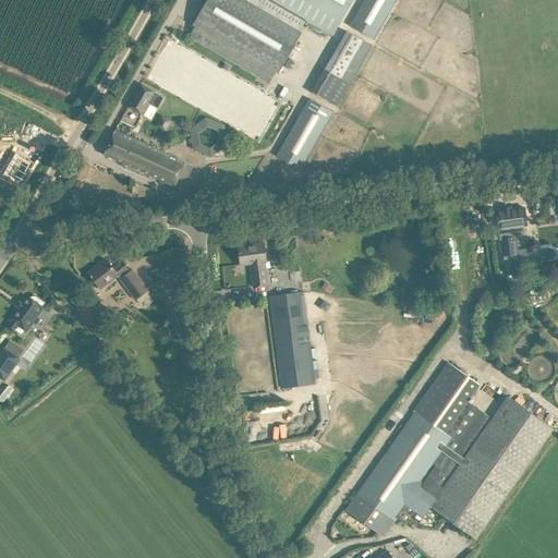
[(352,0),(206,0),(193,24),(195,25),(189,36),(269,83),(276,72),(278,73),(302,33),(299,32),(305,21),(332,36),(352,0)]
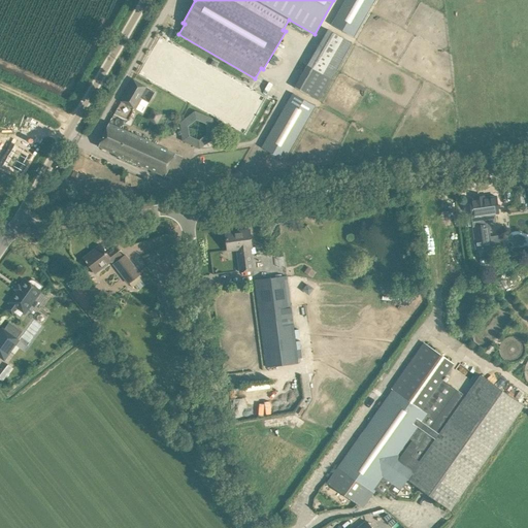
[(353,37),(373,0),(344,0),(331,24),(353,37)]
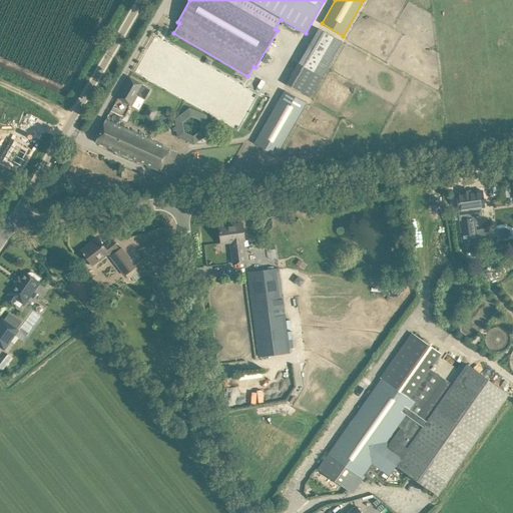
[(342,41),(319,28),(298,63),(299,63),(287,84),(310,97),(322,76),(342,41)]
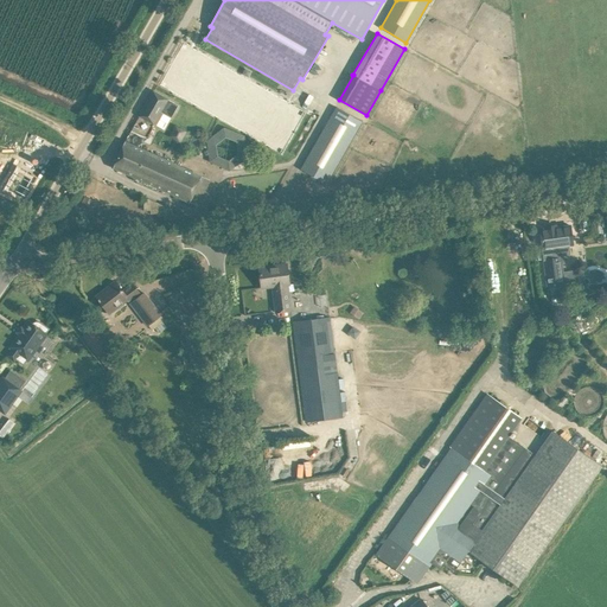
[(178,106),(168,100),(153,91),(139,116),(154,125),(161,112),(171,117),(178,106)]
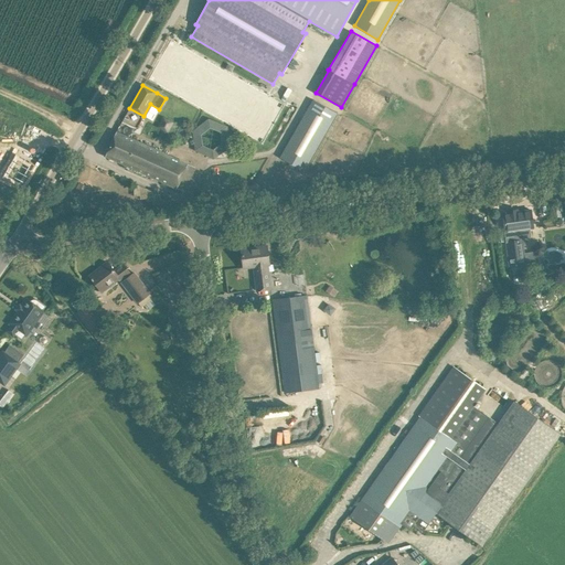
[(313,99),(280,158),(304,171),(337,113),(313,99)]
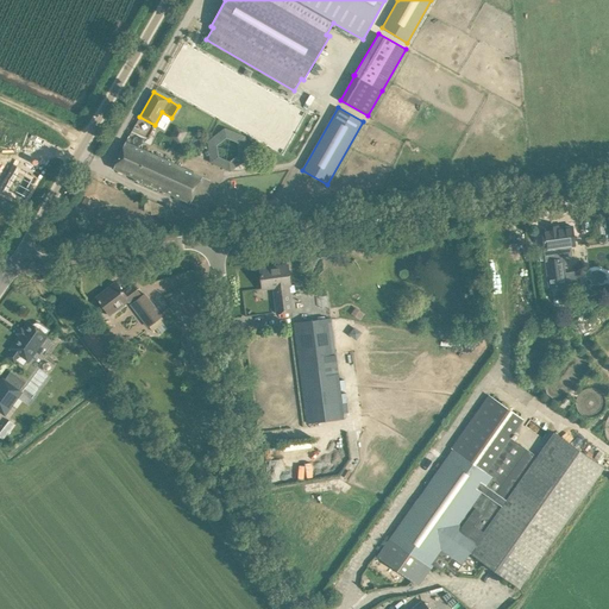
[(250,152),(227,124),(200,145),(223,174),(250,152)]
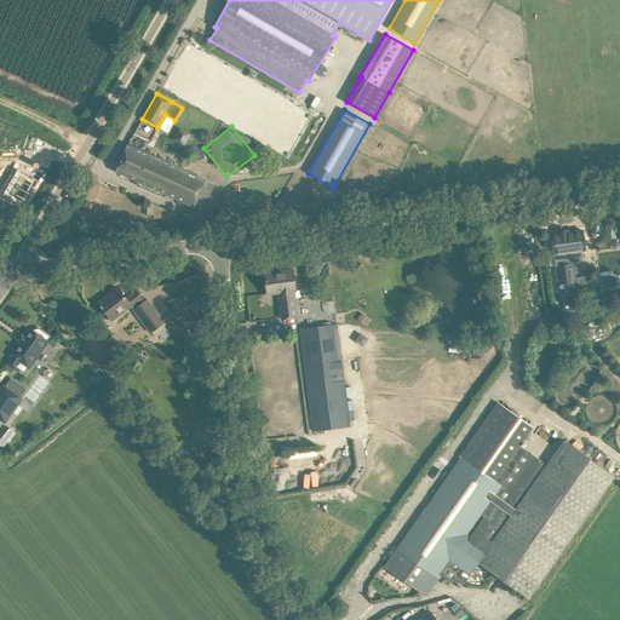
[(202,178),(138,149),(127,144),(115,171),(201,210),(213,183),(202,178)]
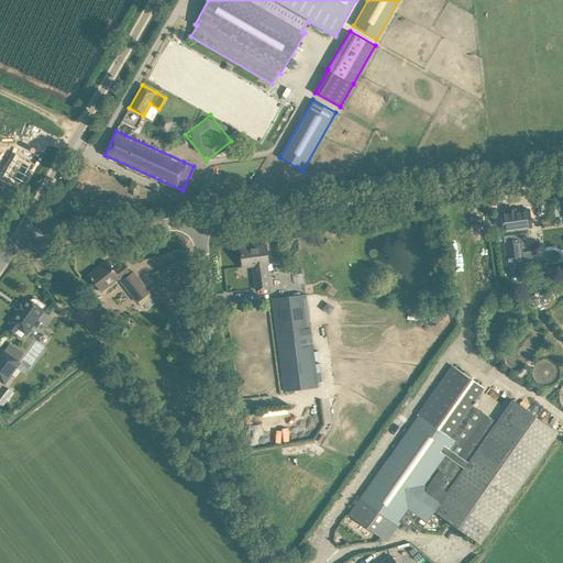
[(17,152),(1,178),(20,189),(35,163),(17,152)]
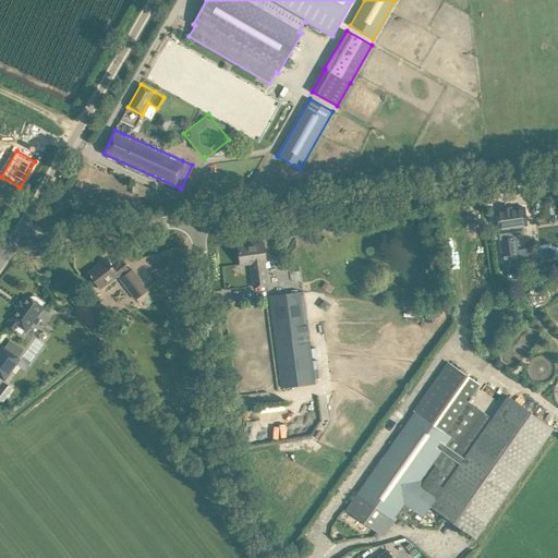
[(83,193),(86,184),(77,180),(73,189),(83,193)]
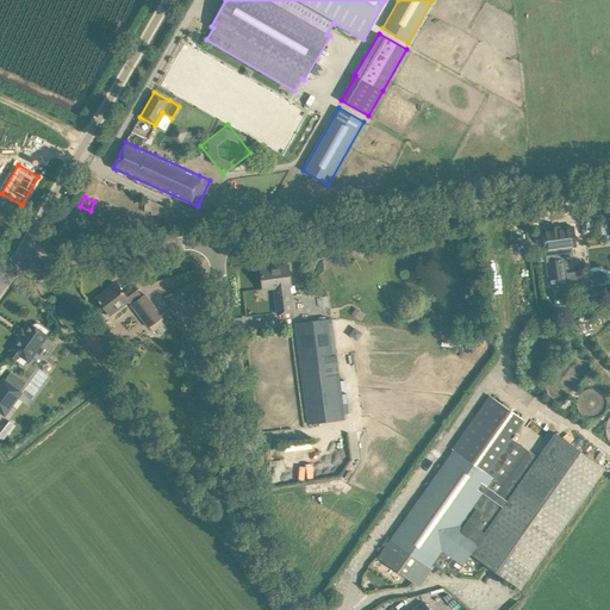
[(604,221),(595,222),(596,230),(605,230),(604,221)]
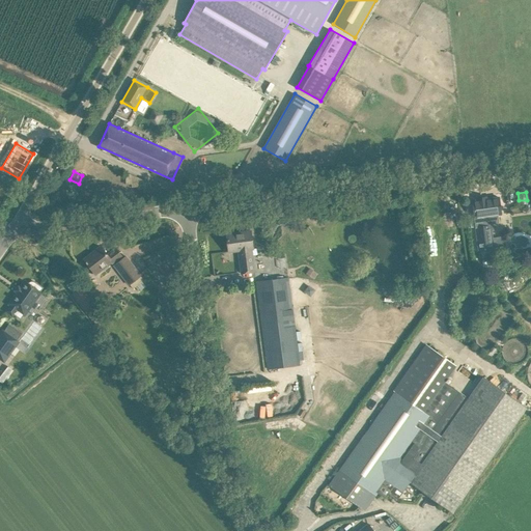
[(499,197),(472,200),(479,250),(481,250),(493,248),(500,247),(499,238),(493,239),(491,228),(491,225),(493,225),(494,224),(495,223),(496,222),(496,221),(496,220),(495,215),(498,215),(501,214),(499,197)]
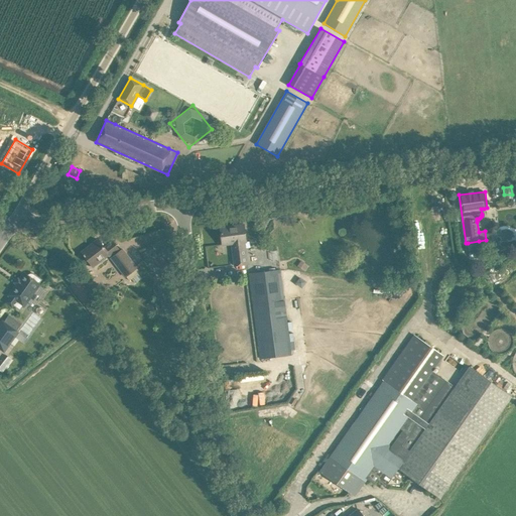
[(246,242),(245,235),(244,225),(235,226),(235,228),(222,229),(222,228),(221,228),(223,245),(234,243),(235,249),(232,250),(235,265),(248,264),(245,242),(246,242)]
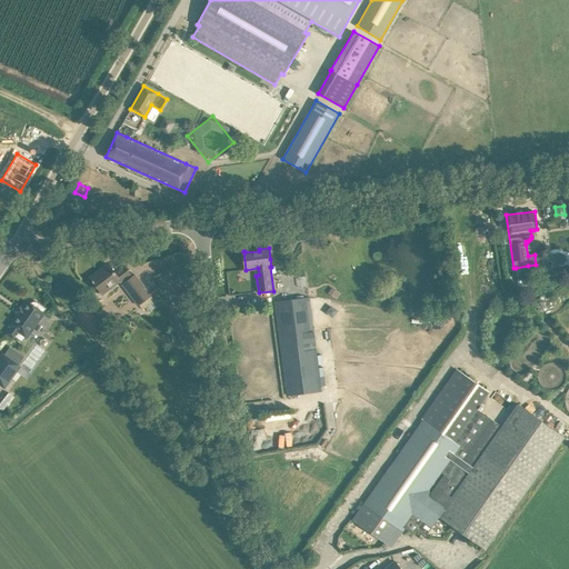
[(119,279),(120,281),(129,275),(127,272),(128,271),(125,266),(115,273),(108,265),(107,266),(108,267),(100,273),(99,271),(90,278),(92,280),(91,281),(102,295),(110,288),(109,286),(119,279)]
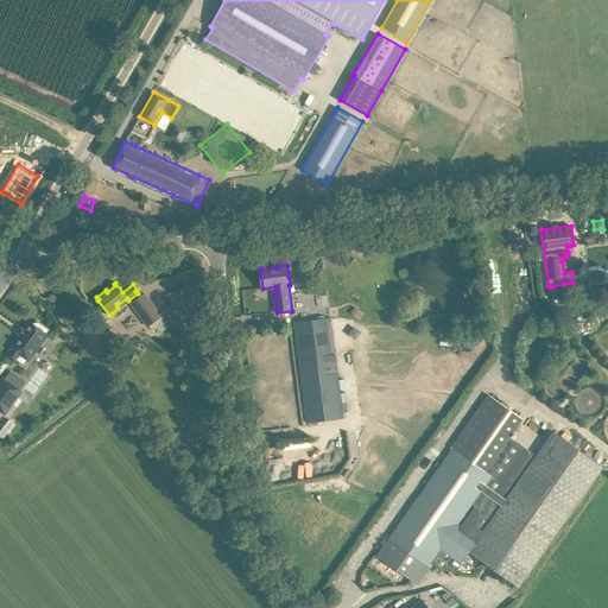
[(134,301),(131,304),(149,327),(150,325),(153,330),(156,329),(160,334),(168,328),(164,323),(165,322),(162,316),(144,293),(134,301)]
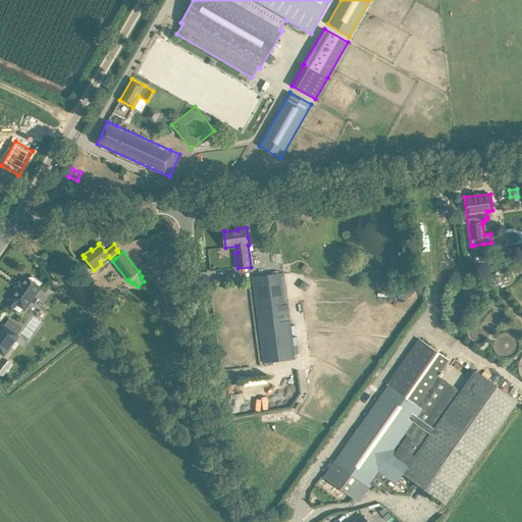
[(305,263),(301,269),(309,274),(312,268),(305,263)]
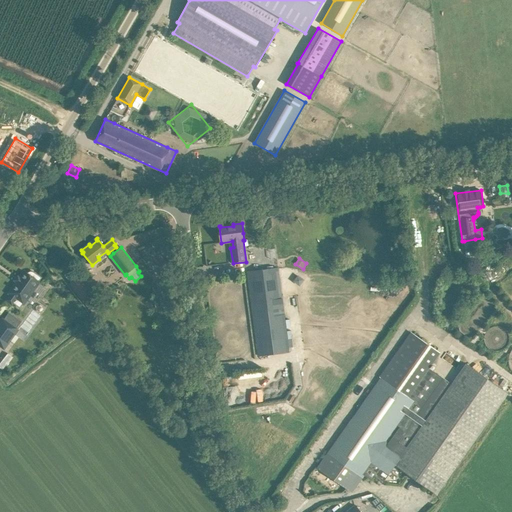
[(258,356),(289,352),(278,268),(247,272),(258,356)]
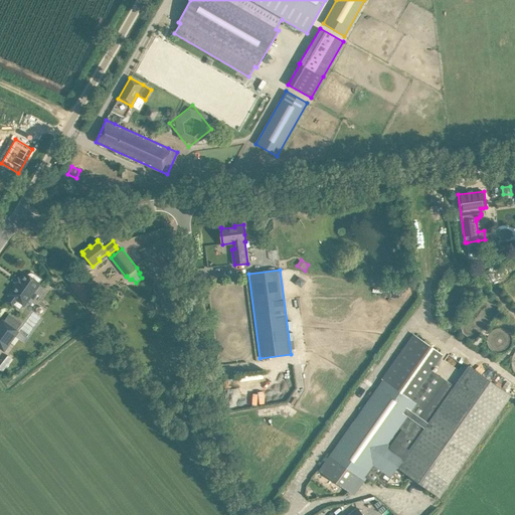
[(9,296),(5,302),(12,308),(14,305),(20,309),(22,306),(23,307),(39,284),(39,283),(42,279),(34,273),(33,273),(32,273),(31,273),(30,273),(29,273),(28,273),(28,274),(27,274),(27,275),(24,273),(24,274),(17,283),(9,295),(9,296)]
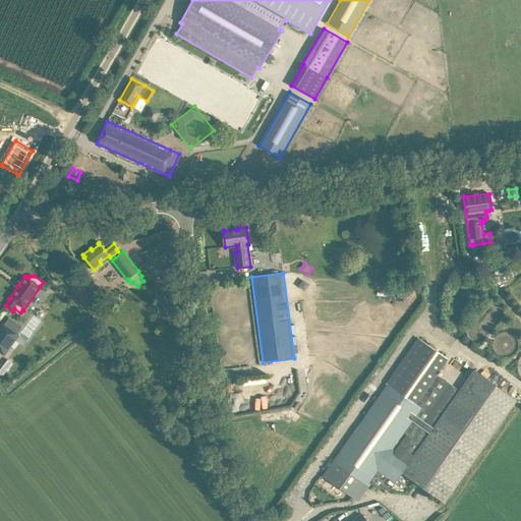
[(2,324),(0,326),(0,351),(4,355),(18,335),(17,334),(4,325),(2,324)]
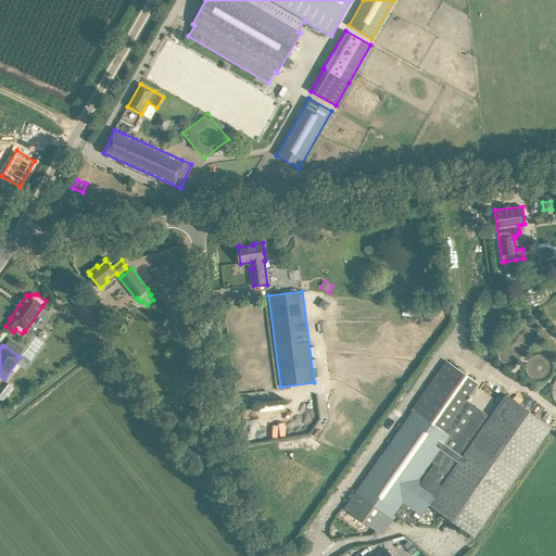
[(491,417),(466,400),(478,382),(446,361),(412,409),(414,411),(344,508),(380,533),(393,515),(403,521),(406,517),(416,523),(429,505),(475,538),(552,427),(505,394),(491,417)]
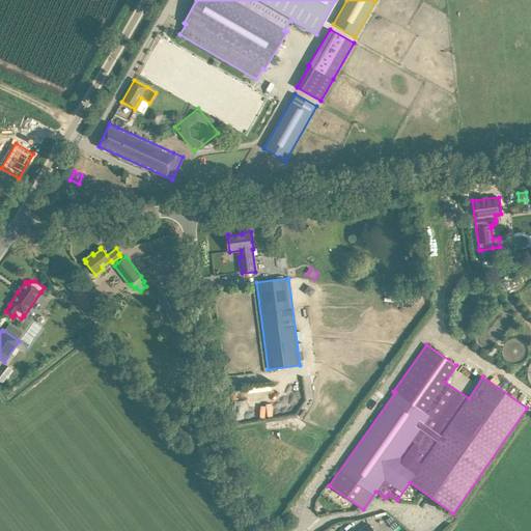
[(6,365),(0,372),(0,382),(2,384),(12,370),(6,365)]
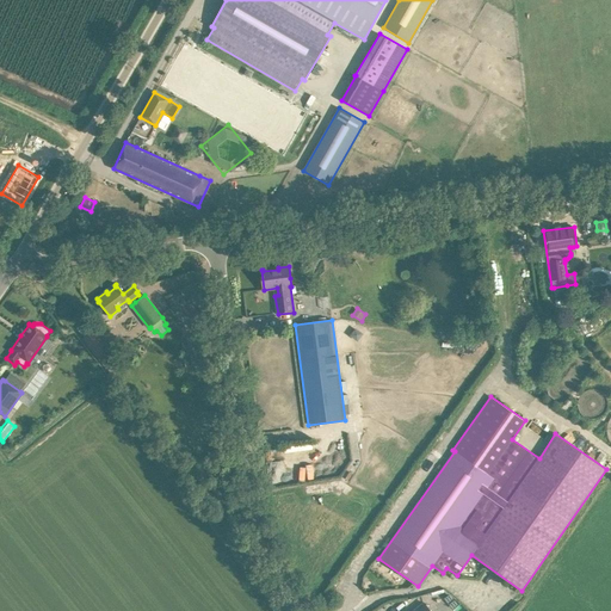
[(448,594),(444,598),(449,604),(455,598),(449,593),(448,594)]
